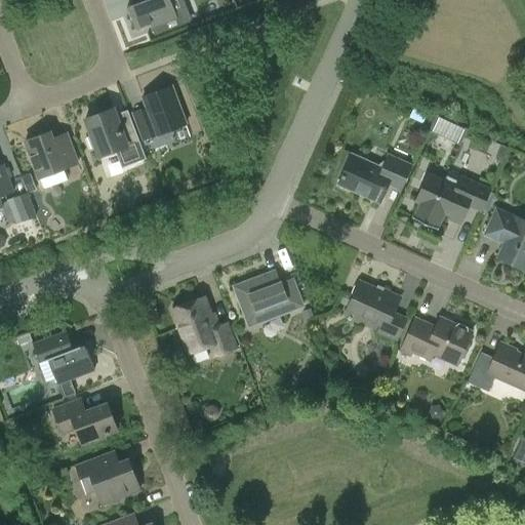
[(135,29),(151,24),(152,28),(166,23),(163,14),(174,10),(170,0),(143,0),(127,6),(135,29)]
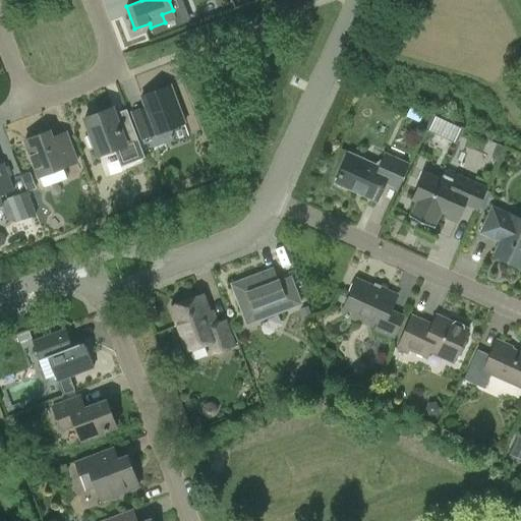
[(141,96),(147,111),(150,119),(136,124),(141,138),(156,133),(156,134),(170,128),(169,125),(183,119),(170,85),(141,96)]
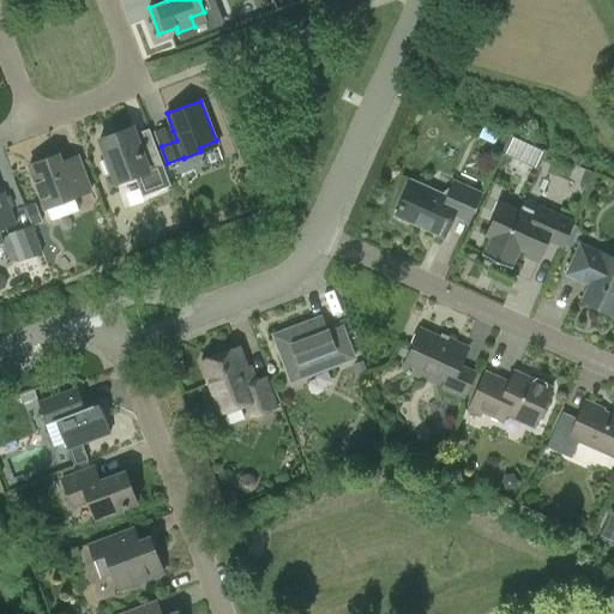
[(100,138),(107,158),(102,161),(108,174),(113,172),(116,184),(134,176),(143,197),(170,186),(152,137),(138,142),(132,126),(100,138)]
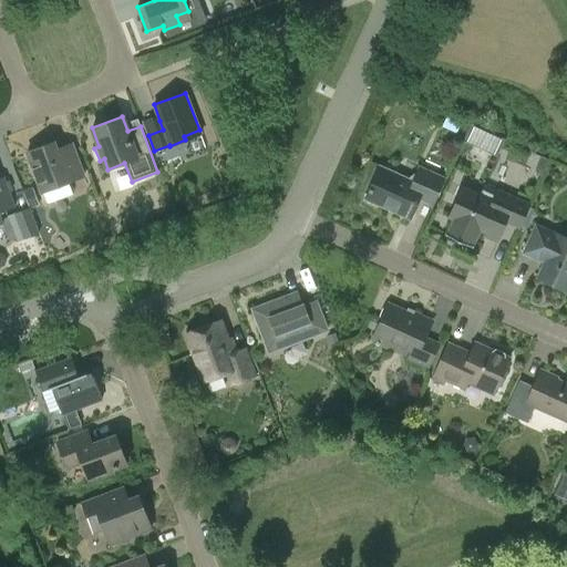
[(463,124),(457,136),(463,140),(468,127),(463,124)]
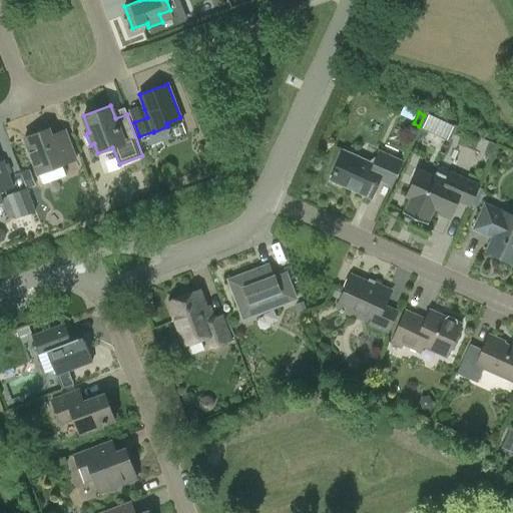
[(450,142),(456,127),(425,113),(424,115),(419,126),(418,127),(450,142)]
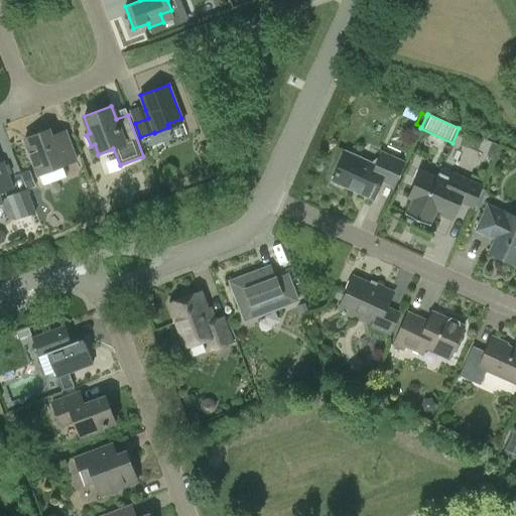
[(52,136),(49,129),(24,139),(38,174),(77,160),(66,131),(52,136)]
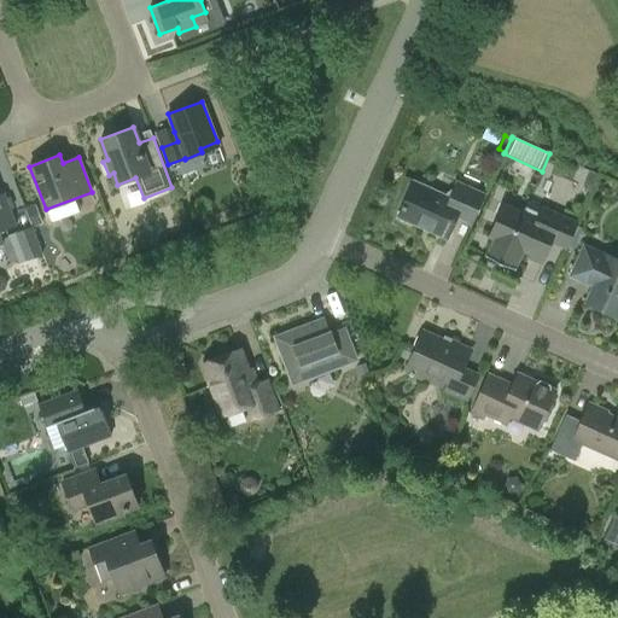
[(583,187),(590,191),(598,175),(590,172),(583,187)]
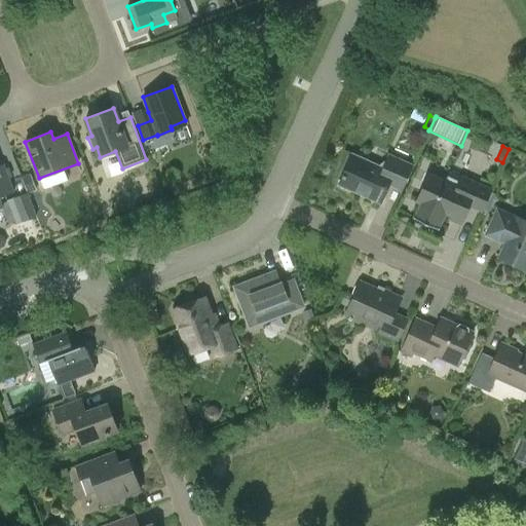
[(352,154),(339,184),(380,203),(389,184),(402,190),(413,166),(392,157),(383,166),(382,167),(352,154)]
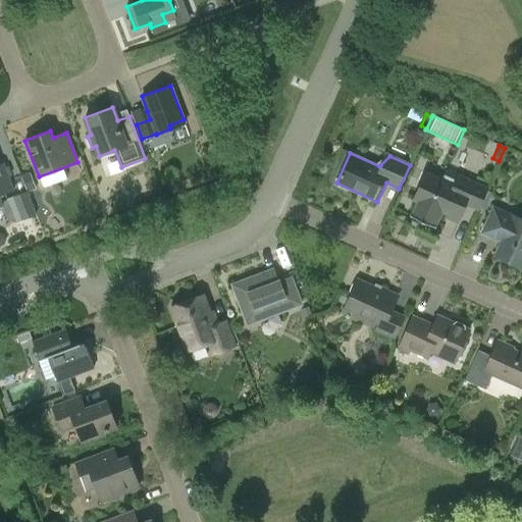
[(0,207),(3,206),(0,198),(0,195),(13,191),(3,163),(0,164),(0,207)]
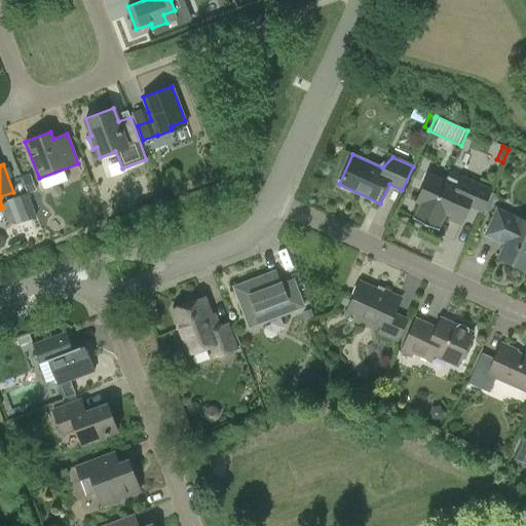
[(21,175),(28,193),(35,191),(28,173),(21,175)]
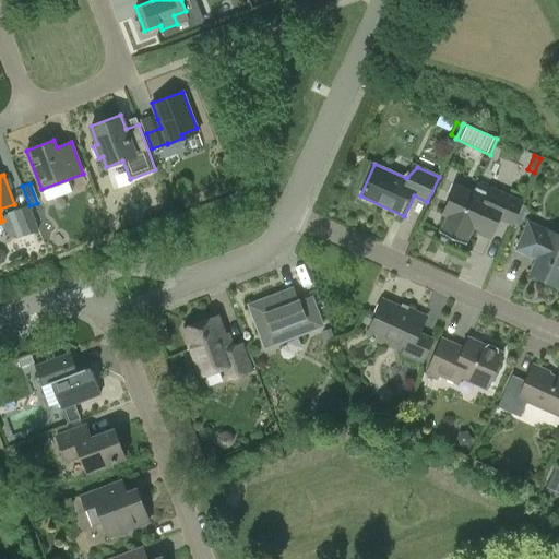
[(492,236),(500,219),(513,225),(513,223),(519,225),(527,206),(522,204),(523,202),(490,187),(485,198),(455,185),(442,213),(448,215),(440,233),(465,244),(473,227),(492,236)]
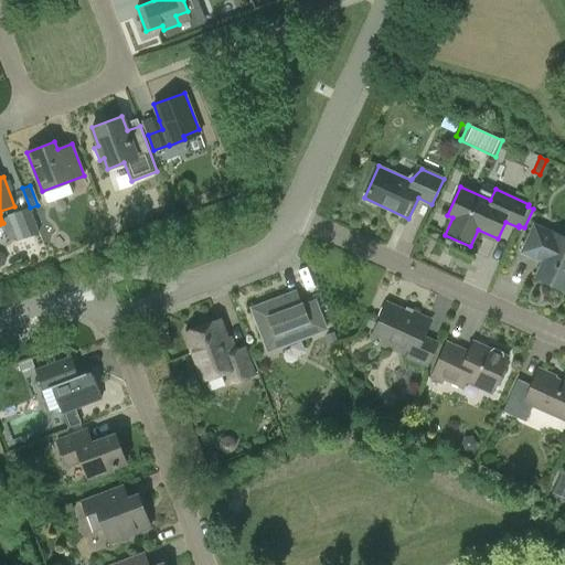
[(24,237),(39,233),(38,231),(39,231),(30,209),(30,210),(29,208),(14,213),(24,237)]
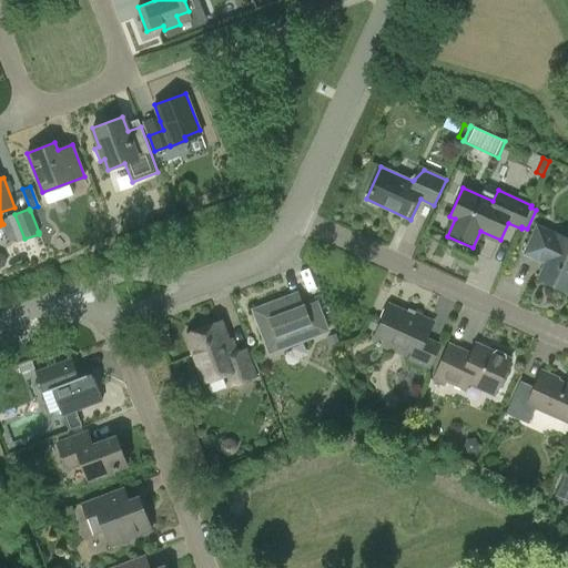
[(540,257),(547,261),(539,277),(567,290),(567,239),(537,225),(525,254),(539,261),(540,257)]
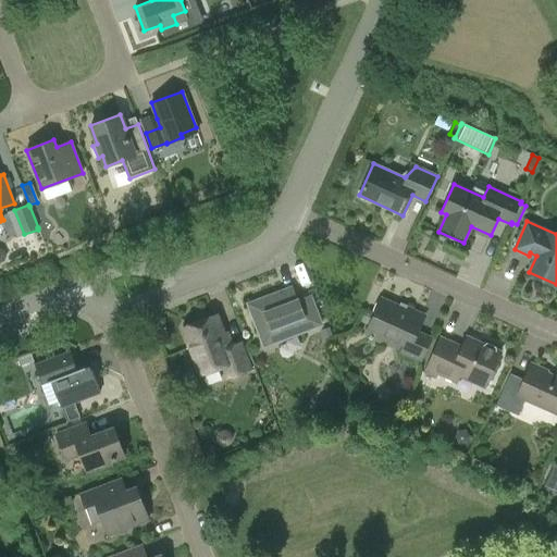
[(299,306),(293,287),(248,304),(264,346),(321,324),(312,300),(299,306)]
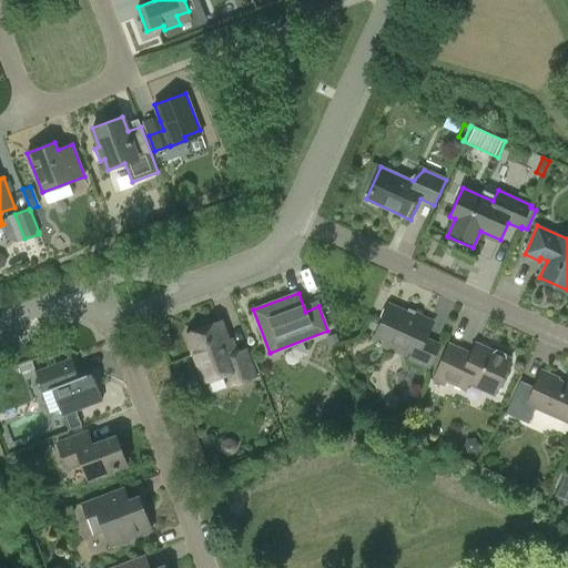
[(439,344),(425,338),(433,322),(415,314),(414,315),(389,305),(388,307),(384,310),(381,316),(382,321),(375,335),(413,352),(409,359),(428,368),(439,344)]
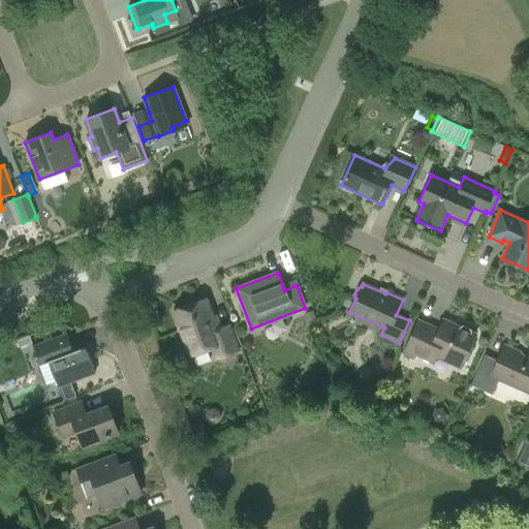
[(228,327),(216,331),(205,300),(175,311),(191,354),(212,347),(216,358),(238,350),(228,327)]
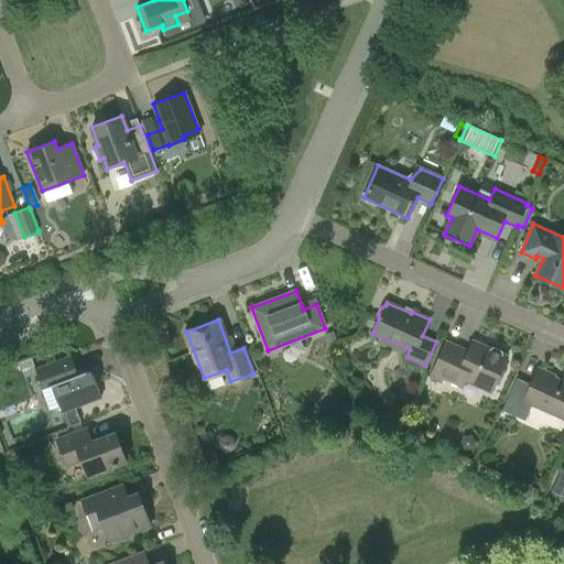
[(442,382),(444,378),(463,387),(466,379),(491,390),(507,357),(502,355),(502,351),(492,347),(490,349),(473,342),(468,351),(446,342),(431,377),(442,382)]
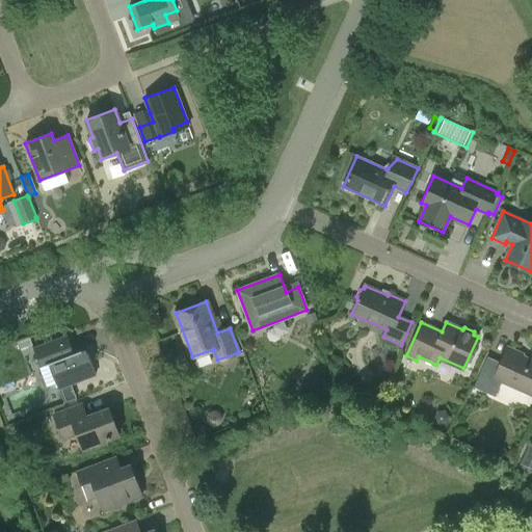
[(20,350),(32,345),(29,337),(17,341),(20,350)]
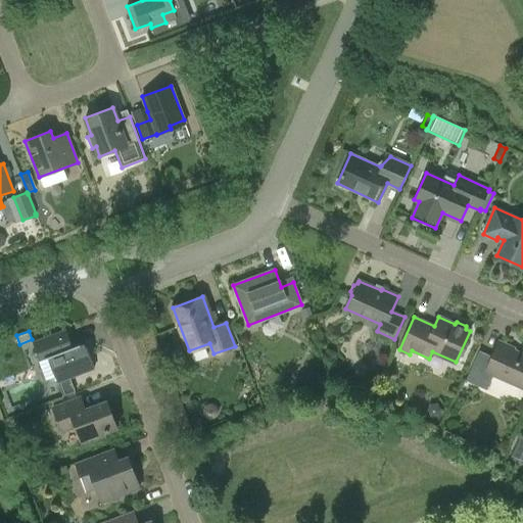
[(40,361),(48,358),(62,396),(75,391),(69,377),(94,368),(85,342),(72,347),(65,331),(33,343),(40,361)]
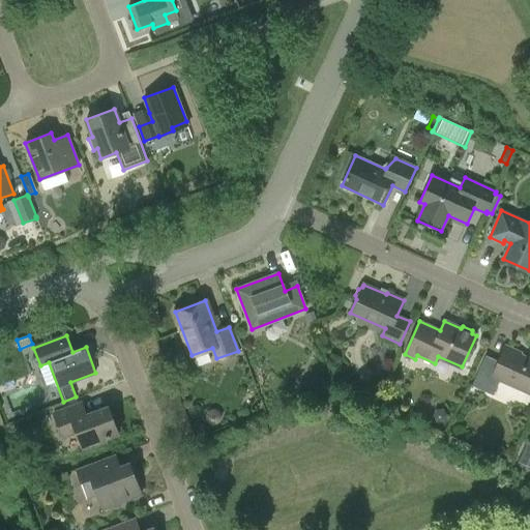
[(493,395),(500,380),(529,393),(529,392),(529,359),(518,354),(519,352),(505,347),(499,361),(486,355),(472,386),(493,395)]
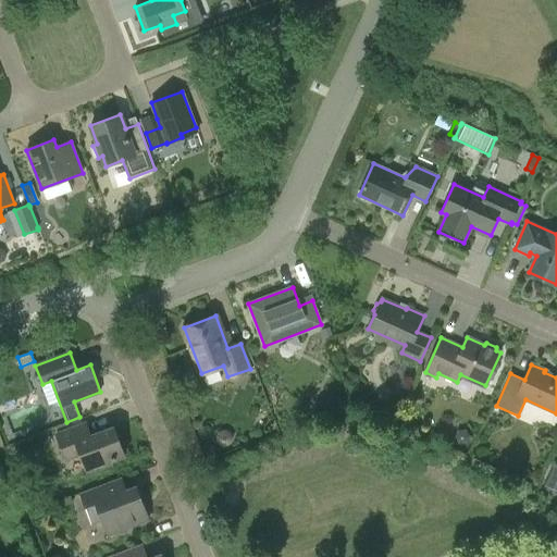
[(66,459),(81,454),(86,470),(124,456),(114,428),(91,436),(86,423),(57,434),(66,459)]
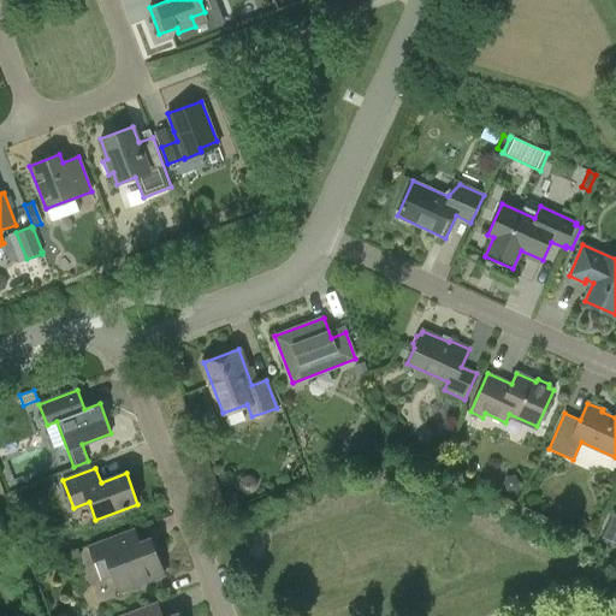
[(249,497),(255,493),(259,486),(256,479),(249,477),(242,479),(238,486),(242,493),(249,497)]
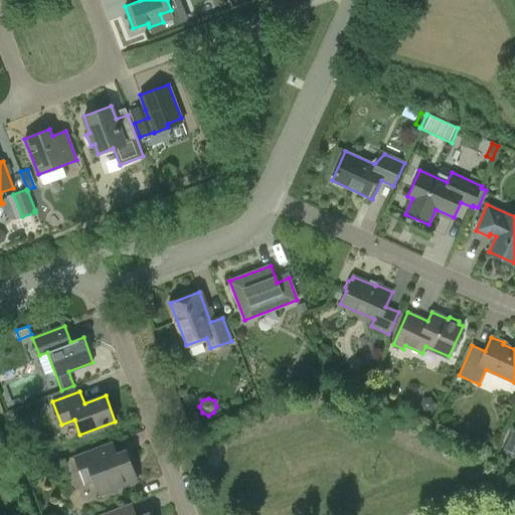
[(514,437),(510,436),(503,451),(503,452),(514,457),(514,437)]
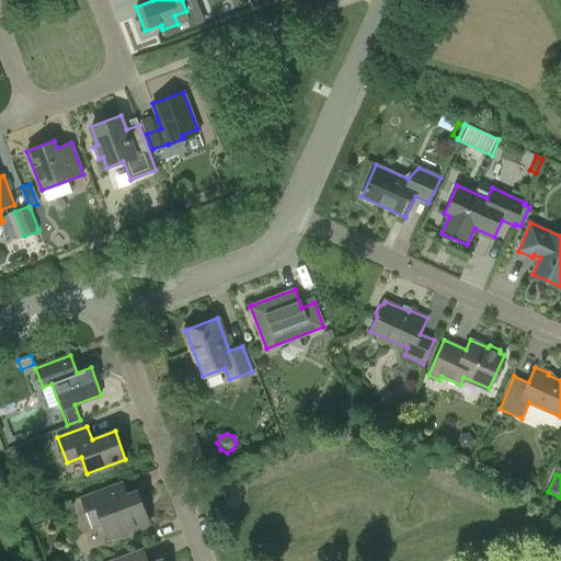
[(137,491),(127,494),(122,481),(81,496),(93,528),(103,524),(109,539),(150,524),(137,491)]
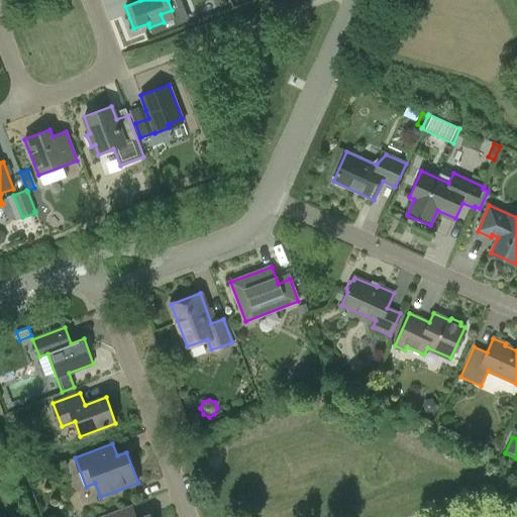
[(150,516),(150,514),(141,516),(131,516),(128,506),(99,516),(150,516)]
